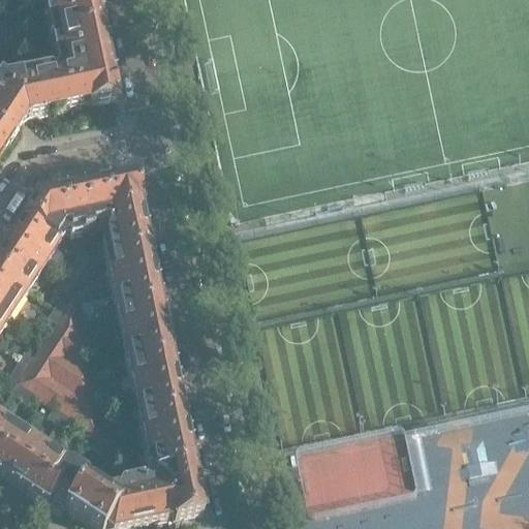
[(41,0),(44,10),(93,0),(92,0),(41,0)]
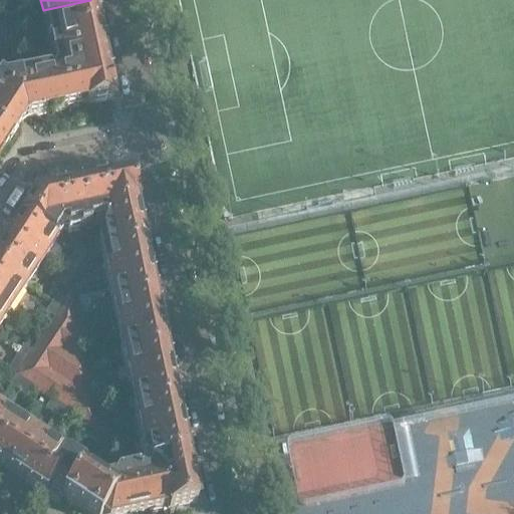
[(96,33),(90,3),(90,0),(43,10),(50,43),(96,33)]
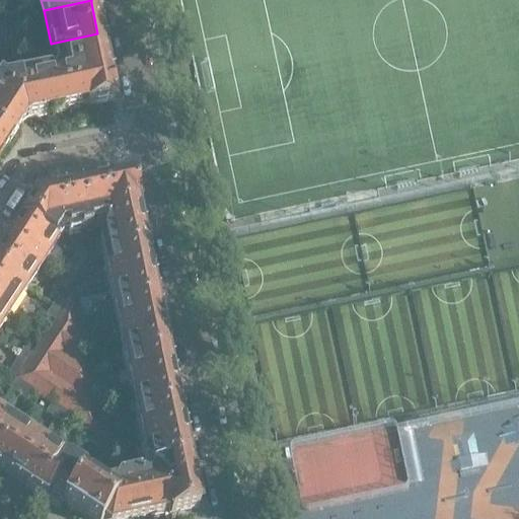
[(10,43),(15,34),(7,28),(1,36),(10,43)]
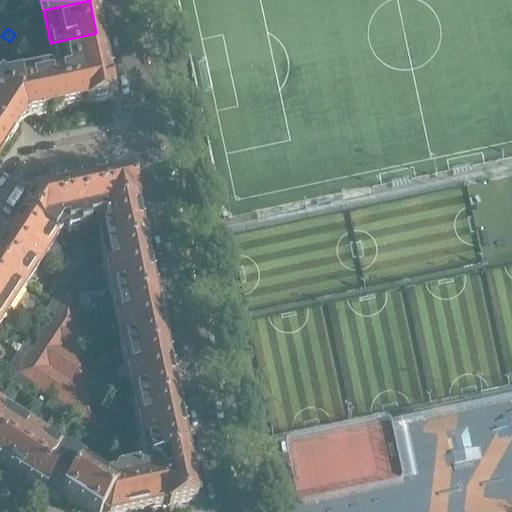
[(102,63),(96,33),(50,43),(57,75),(103,65),(103,63),(102,63)]
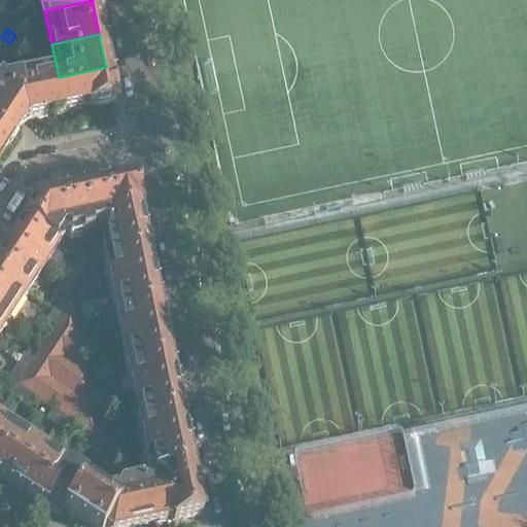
[(114,104),(107,70),(106,67),(59,77),(56,81),(59,92),(61,92),(66,114),(114,104)]
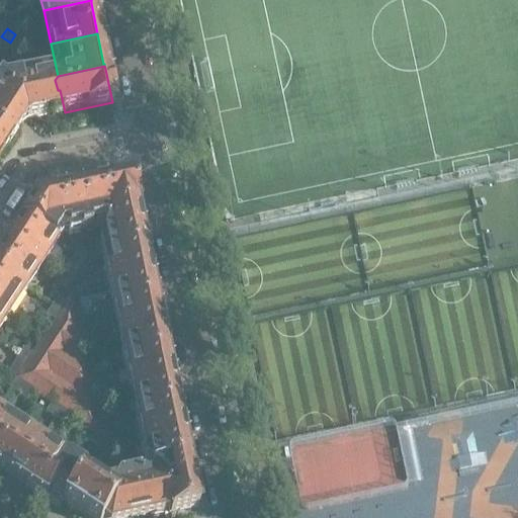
[(65,112),(60,90),(58,90),(55,80),(50,76),(0,86),(0,90),(24,120),(65,112)]
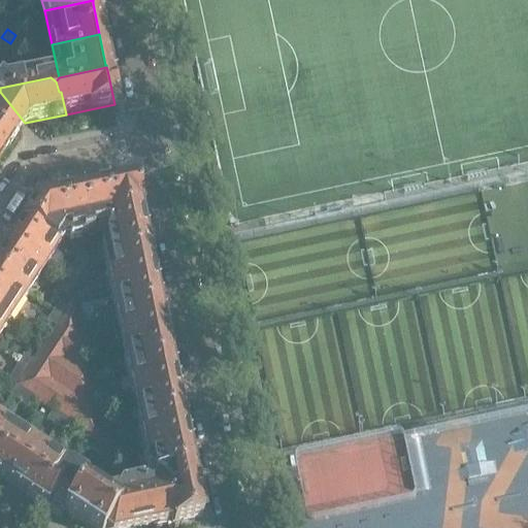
[(25,123),(0,92),(0,142),(7,149),(24,123),(25,123)]
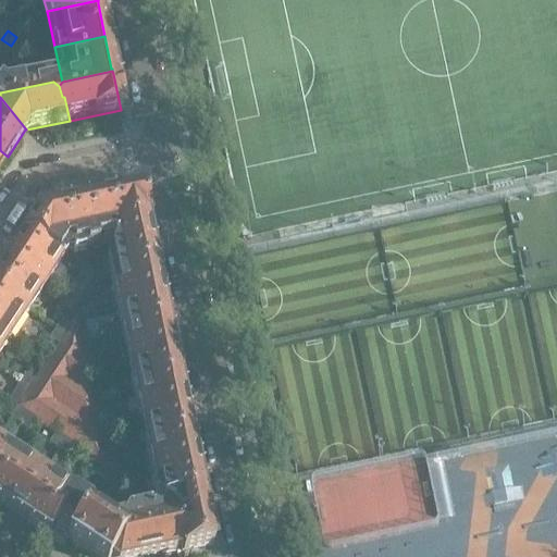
[(149,245),(139,199),(140,199),(139,195),(134,196),(108,201),(116,245),(112,246),(113,251),(149,245)]
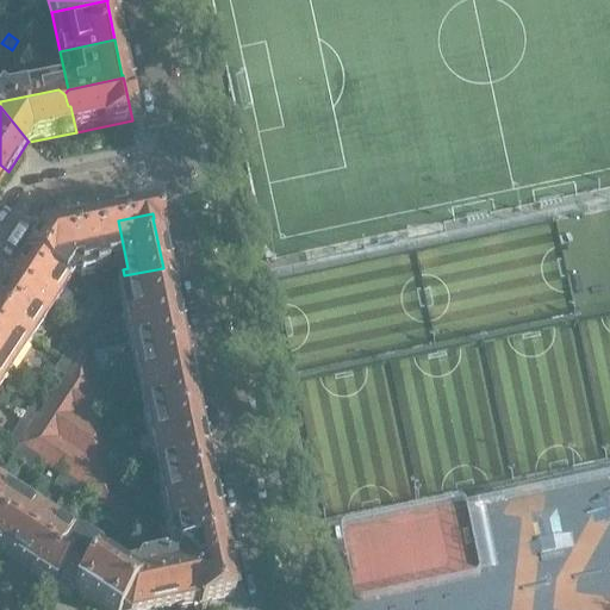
[(128,268),(118,221),(68,231),(78,277),(79,279),(92,277),(93,281),(105,279),(104,274),(123,269),(128,268)]
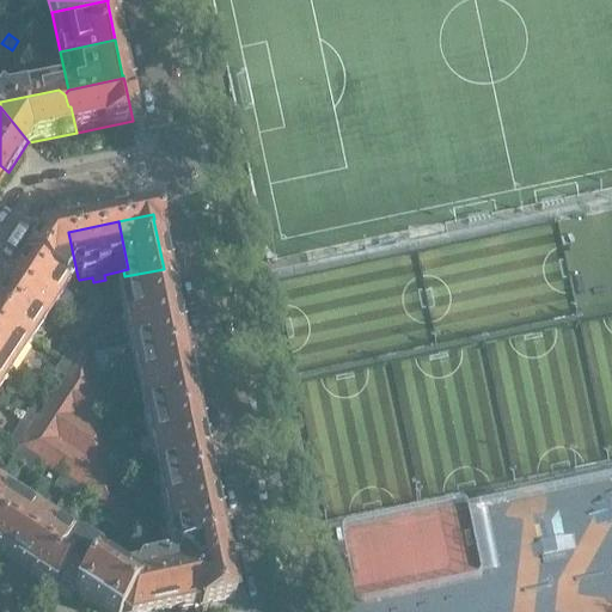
[(78,277),(68,232),(40,238),(24,262),(63,288),(69,279),(78,277)]
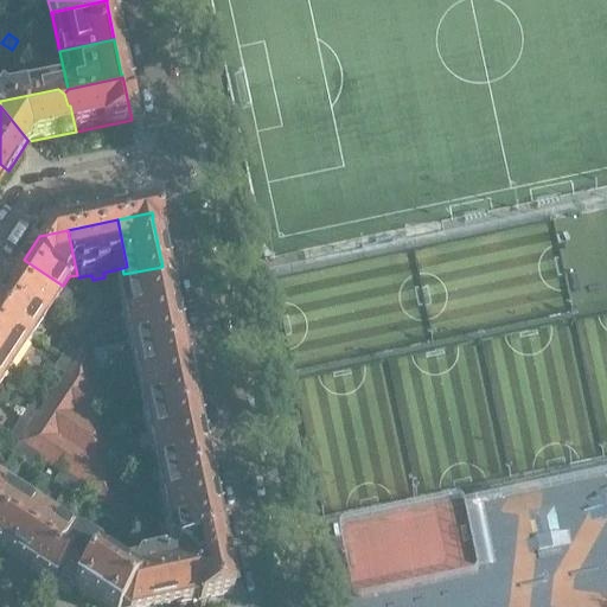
[(53,301),(63,286),(24,260),(6,286),(50,314),(57,304),(53,301)]
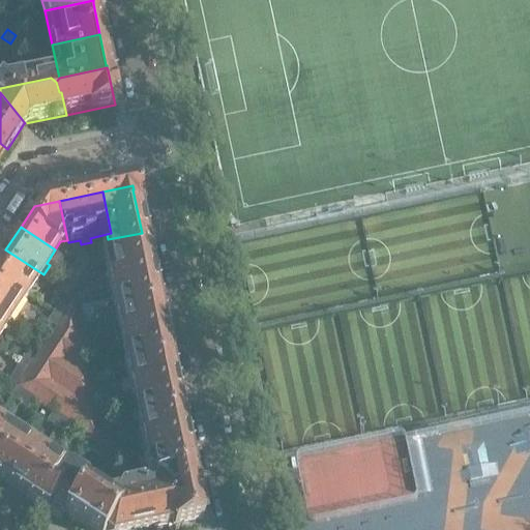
[(147,259),(142,233),(108,239),(105,244),(109,267),(147,259)]
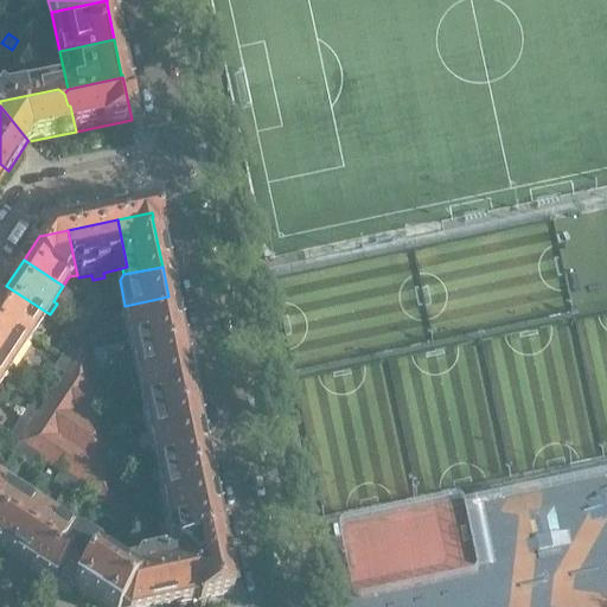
[(50,314),(6,286),(0,295),(0,319),(29,338),(38,324),(43,326),(50,314)]
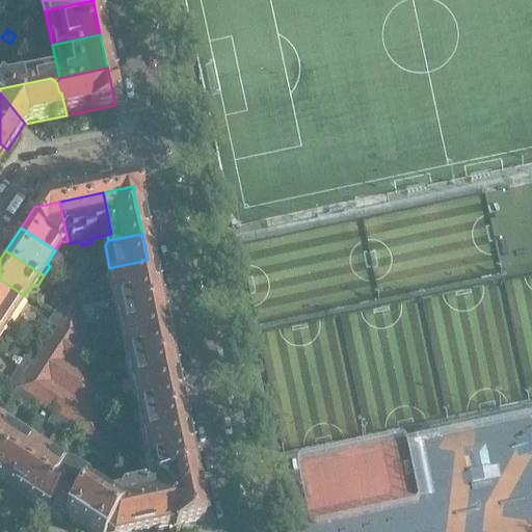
[(83,269),(88,260),(80,255),(74,263),(83,269)]
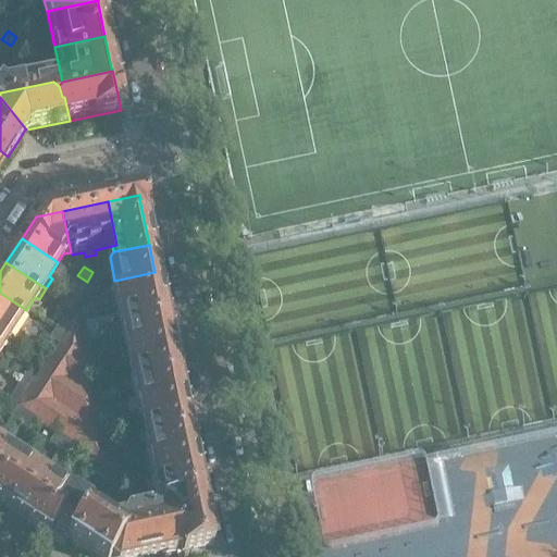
[(161,300),(155,272),(114,281),(118,296),(114,297),(116,309),(161,300)]
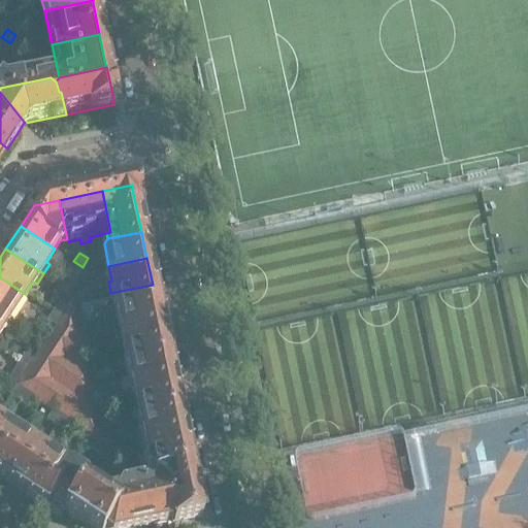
[(77,274),(83,267),(73,261),(68,268),(77,274)]
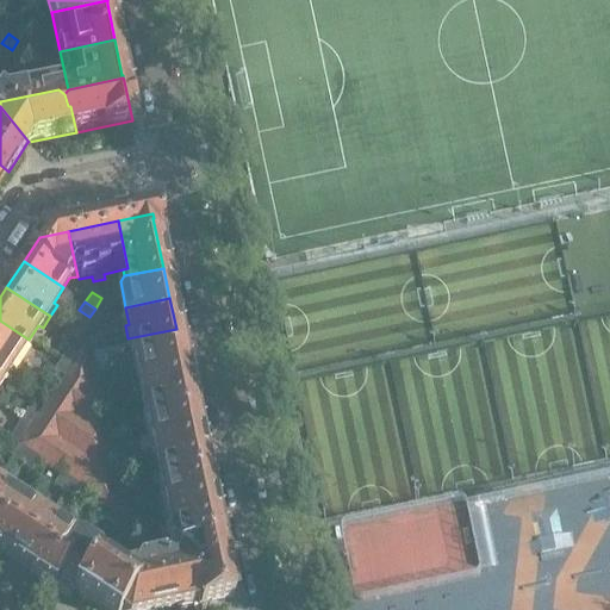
[(83,325),(89,317),(79,310),(74,318),(83,325)]
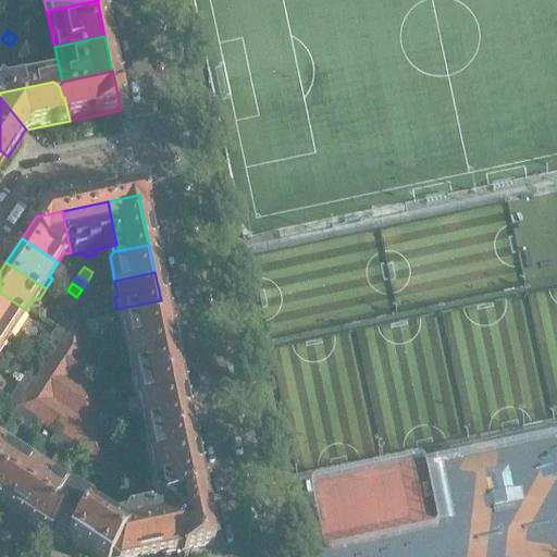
[(71,306),(76,297),(67,291),(62,299),(71,306)]
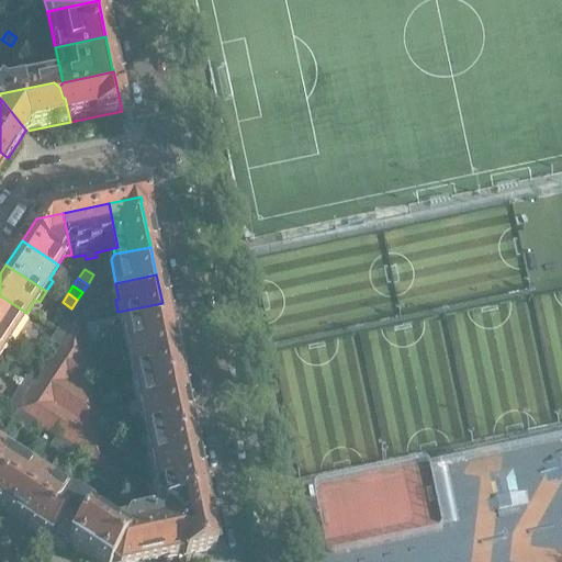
[(0,360),(0,352),(20,324),(23,326),(30,315),(26,313),(0,295),(0,361),(0,360)]
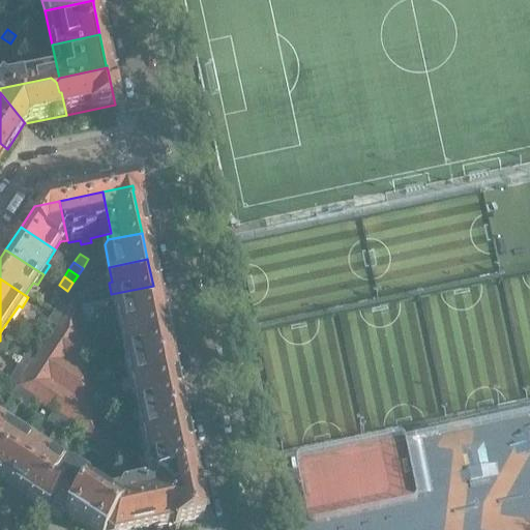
[(158,313),(153,286),(111,294),(113,306),(117,305),(120,320),(158,313)]
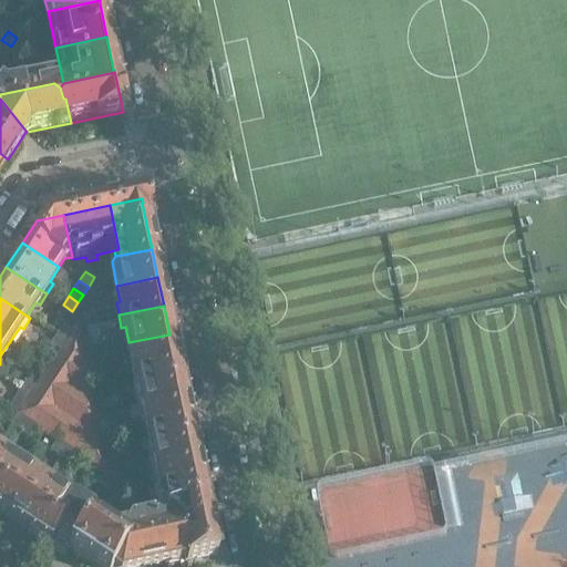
[(65,341),(72,332),(62,326),(57,334),(65,341)]
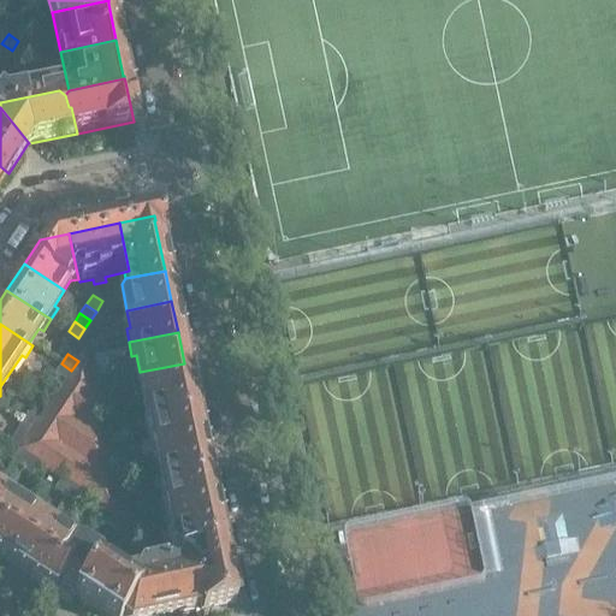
[(117,520),(117,519),(113,507),(111,495),(104,456),(101,445),(99,433),(93,407),(90,395),(88,383),(86,371),(82,355),(78,361),(71,371),(65,381),(37,422),(31,432),(24,443),(18,452),(17,454),(19,456),(30,462),(40,469),(61,484),(72,490),(82,497),(95,505),(105,511),(116,519),(117,520)]
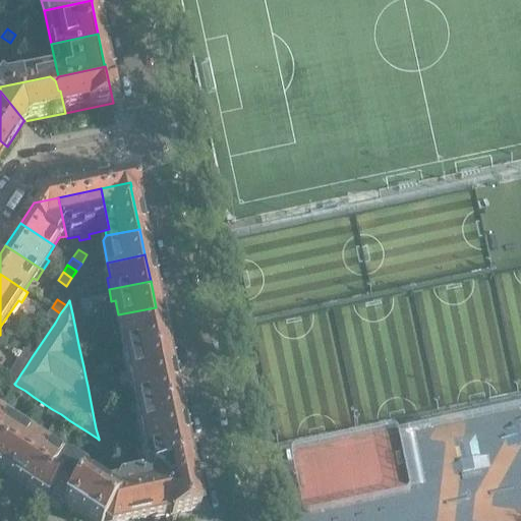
[(55,323),(60,313),(52,307),(46,316),(55,323)]
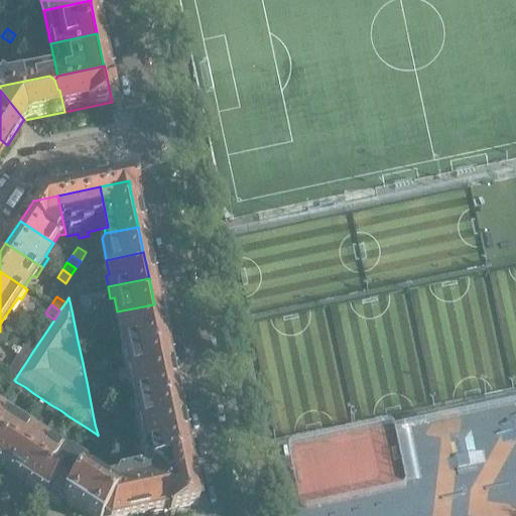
[(159,330),(154,304),(117,311),(120,327),(116,328),(119,339),(159,330)]
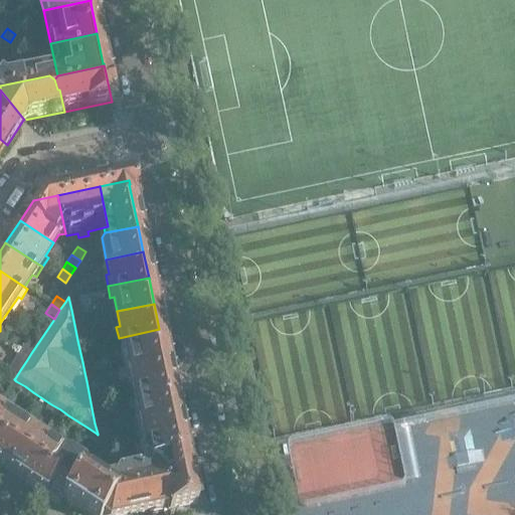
[(83,318),(81,308),(71,310),(73,320),(83,318)]
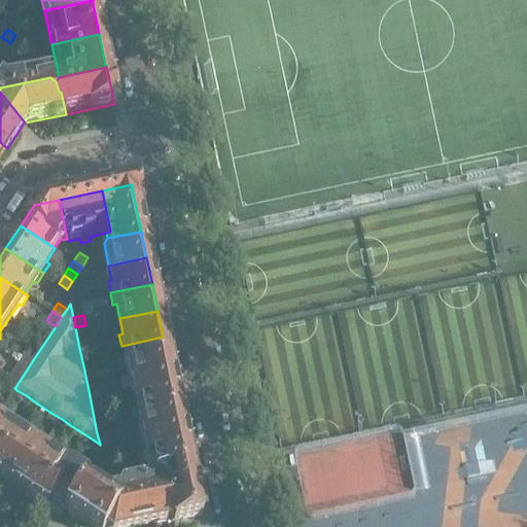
[(88,336),(85,325),(75,327),(77,338),(88,336)]
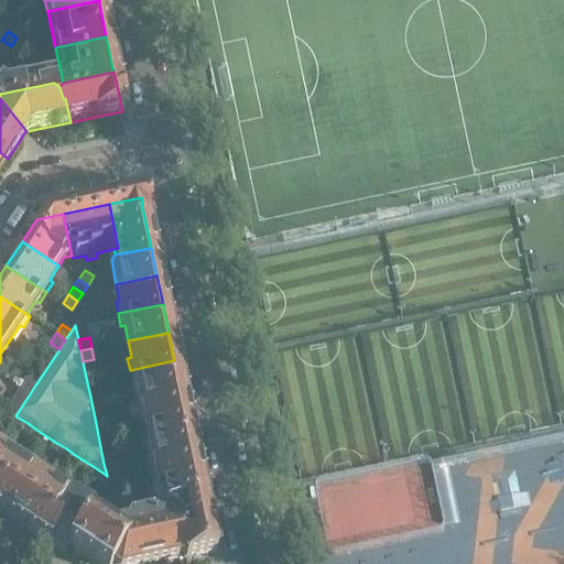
[(96,370),(94,359),(83,361),(85,372),(96,370)]
